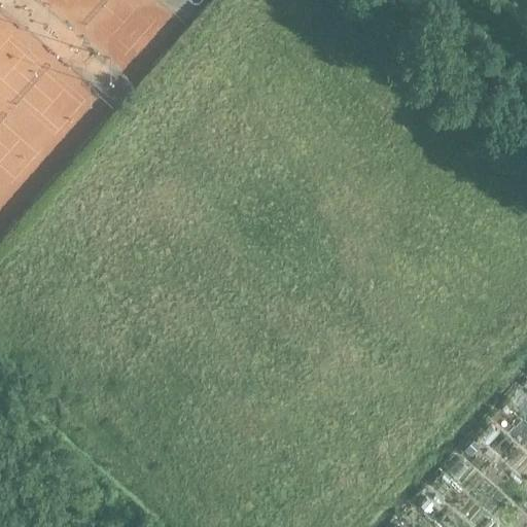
[(511,410),(504,405),(501,409),(507,414),(511,410)]
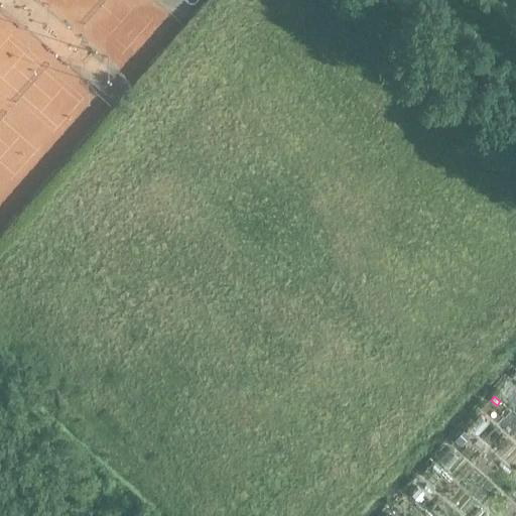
[(479,435),(489,423),(481,415),(470,427),(479,435)]
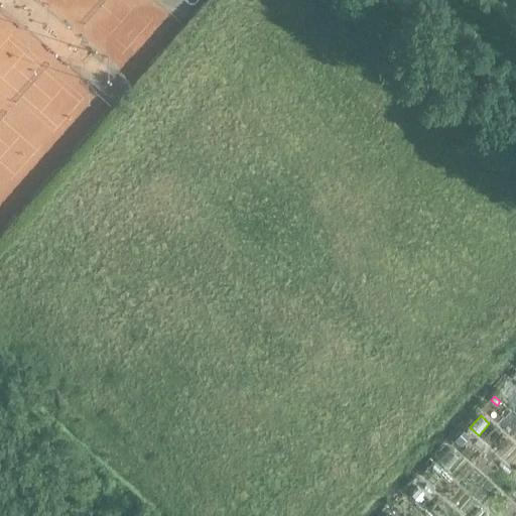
[(461,445),(471,436),(464,430),(455,439),(461,445)]
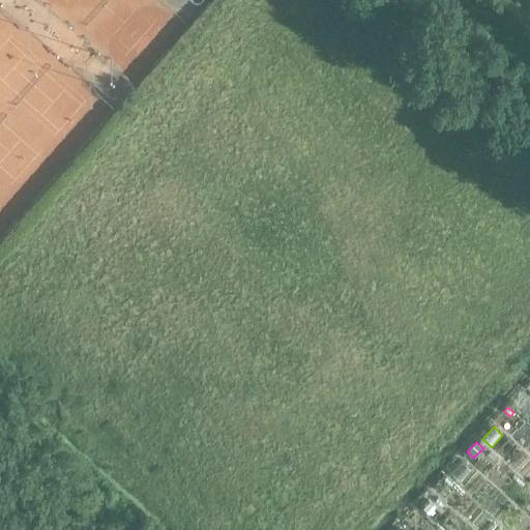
[(491,452),(488,455),(498,466),(501,463),(491,452)]
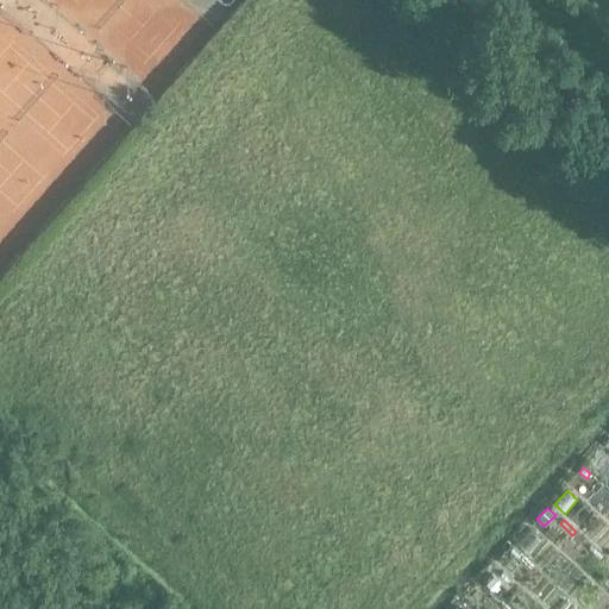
[(529,553),(542,540),(532,529),(519,544),(529,553)]
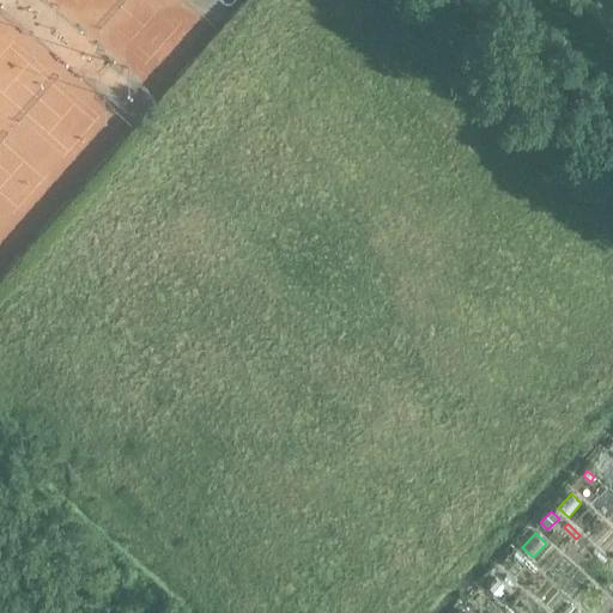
[(496,595),(504,588),(497,581),(489,588),(496,595)]
